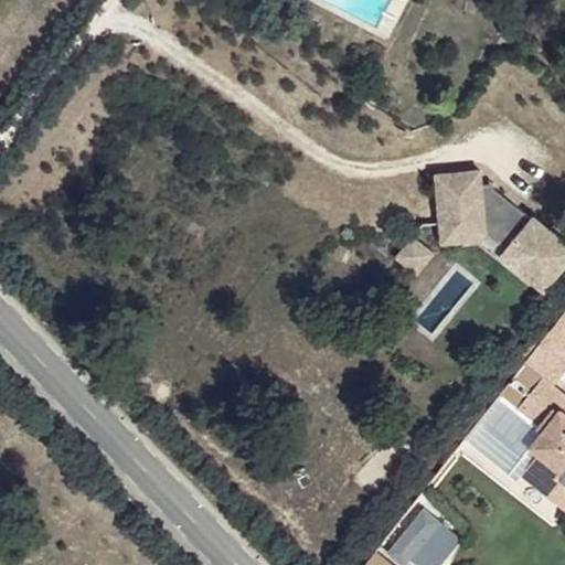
[(436,176),(440,223),(479,240),(481,238),(515,266),(545,288),(564,263),(564,241),(534,216),(532,219),(513,203),(496,205),(493,193),(481,195),(480,185),(479,171),(436,176)]
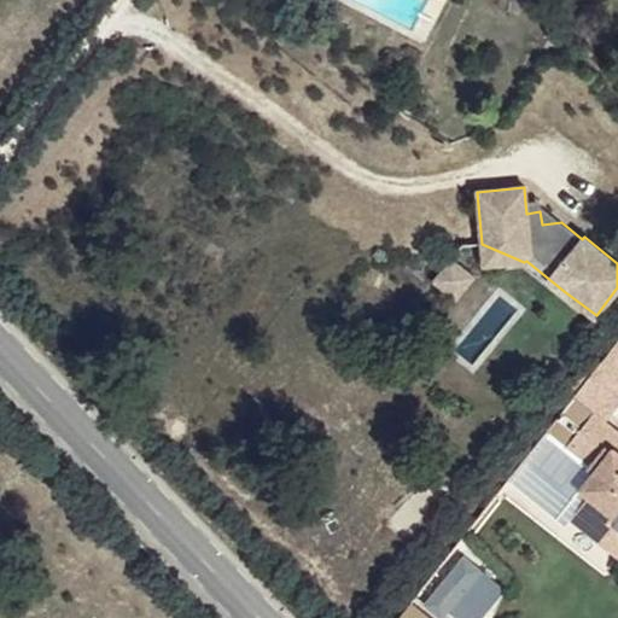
[(525,203),(526,214),(540,211),(534,207),(525,203)]
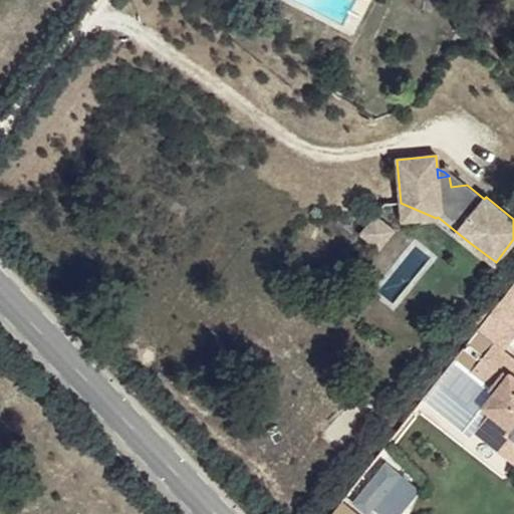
[(375,217),(360,237),(380,252),(396,232),(375,217)]
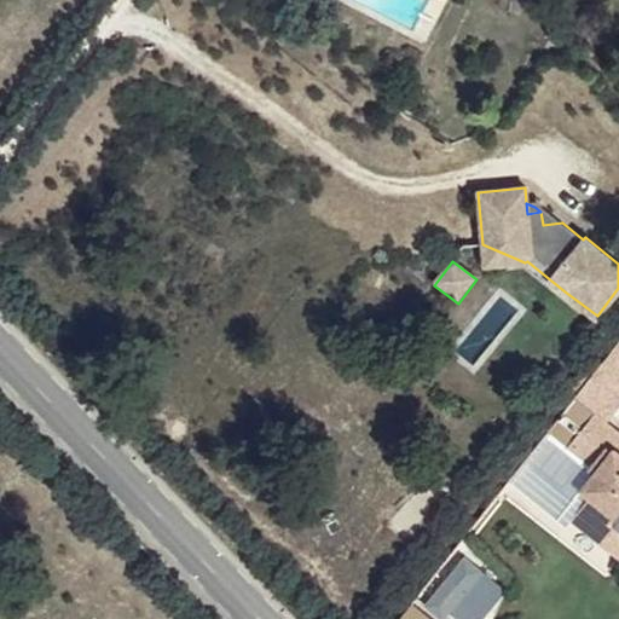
[(618,382),(618,343),(572,399),(593,416),(618,382)]
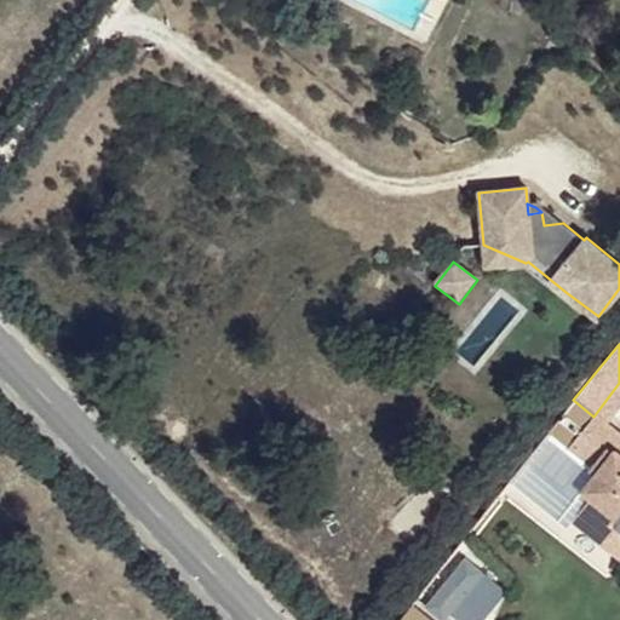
[(510,480),(507,482),(566,528),(570,521),(589,498),(579,491),(593,472),(566,452),(593,417),(573,400),(510,480)]
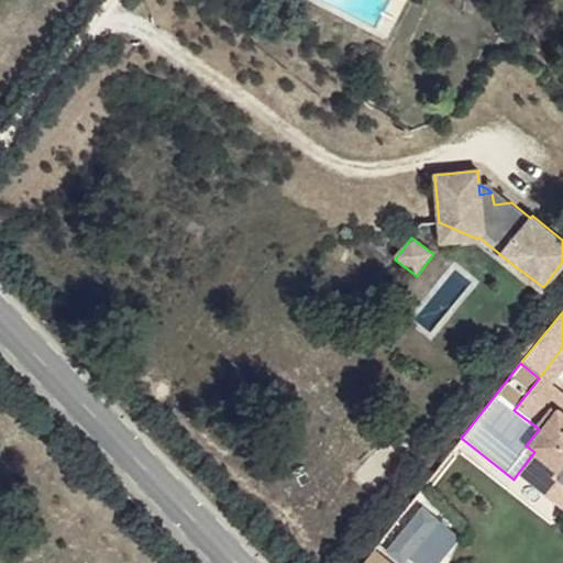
[(562,398),(562,396),(539,378),(514,410),(539,429),(526,445),(534,452),(518,473),(545,495),(556,481),(562,485),(562,414),(556,409),(562,398)]
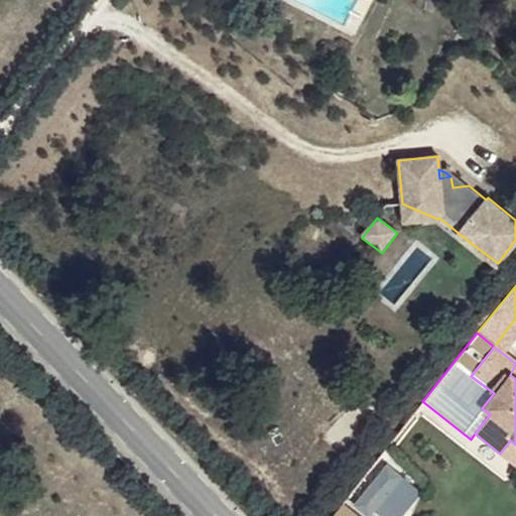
[(515,444),(510,440),(500,454),(515,467),(515,464),(515,444)]
